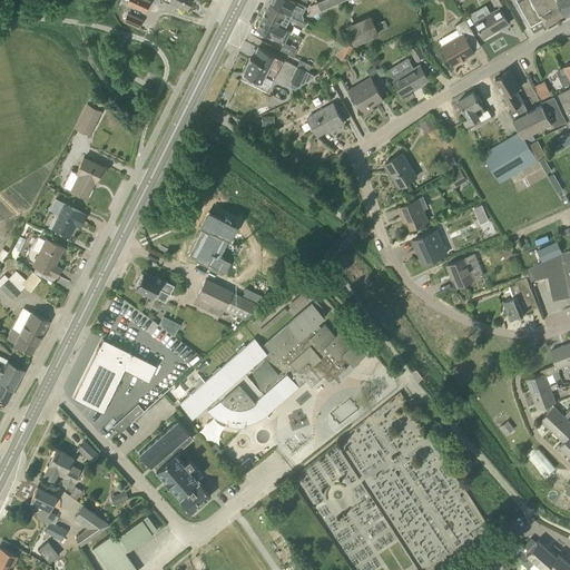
[(127,0),(126,3),(145,11),(149,0),(148,0),(127,0)]
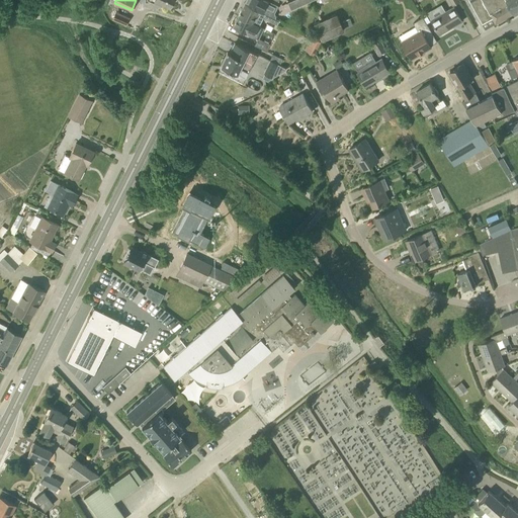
[(272,16),(278,6),(266,0),(245,0),(244,3),(258,9),(272,16)]
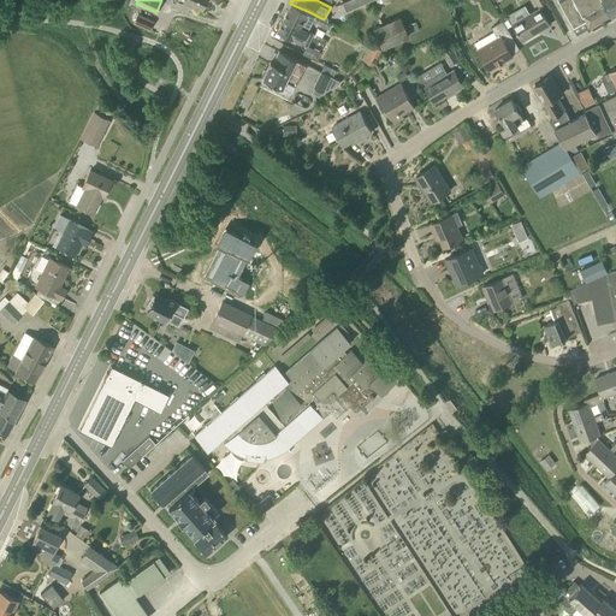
[(615,0),(558,0),(574,28),(586,21),(590,28),(605,19),(602,15),(609,10),(611,15),(611,16),(612,16),(615,13),(615,0)]
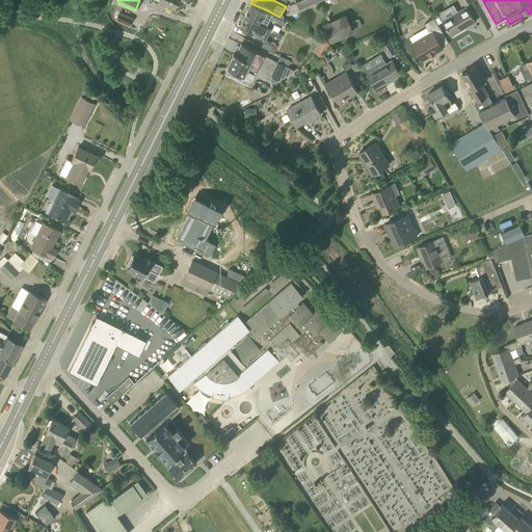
[(265,9),(250,3),(244,16),(258,22),(266,26),(270,19),(284,25),(287,21),(280,18),(280,17),(265,9)]
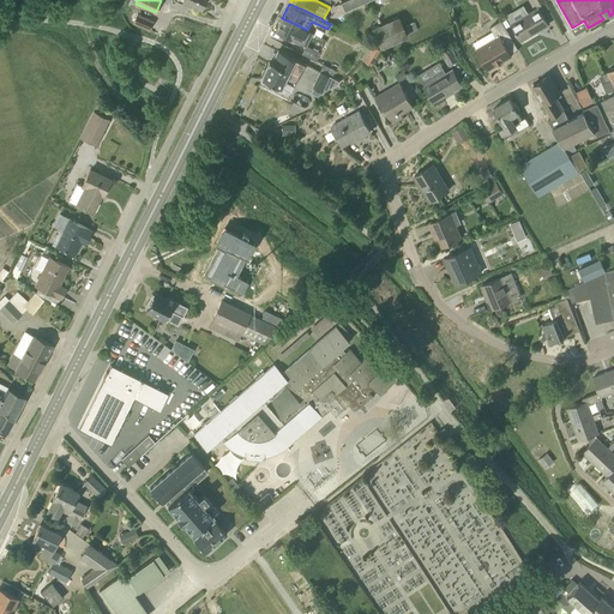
[(522,41),(548,25),(539,8),(512,24),(522,41)]
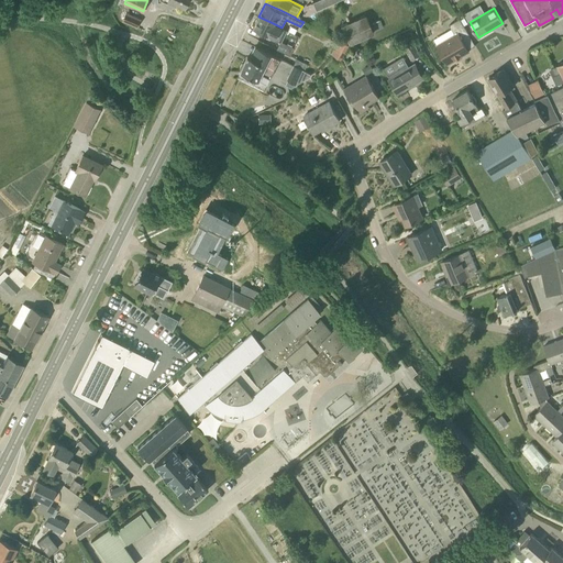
[(136,26),(140,19),(128,14),(124,21),(136,26)]
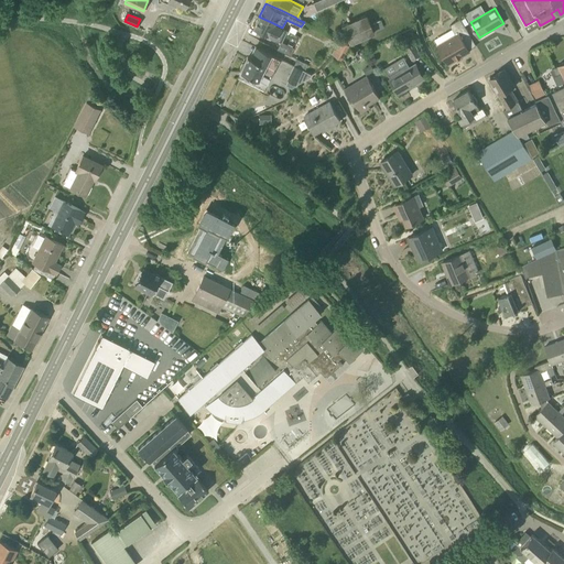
[(349,44),(375,33),(366,14),(342,25),(349,44)]
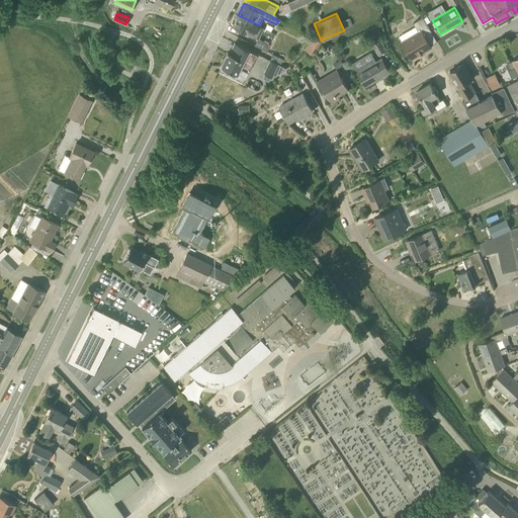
[(264,27),(259,25),(251,21),(238,15),(233,26),(246,33),(247,32),(258,38),(264,27)]
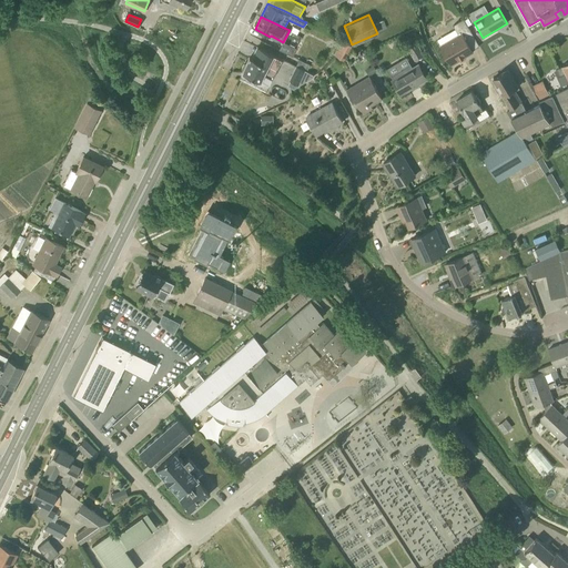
[(452,64),(474,52),(467,42),(475,38),(464,19),(453,26),(459,34),(440,46),(452,64)]
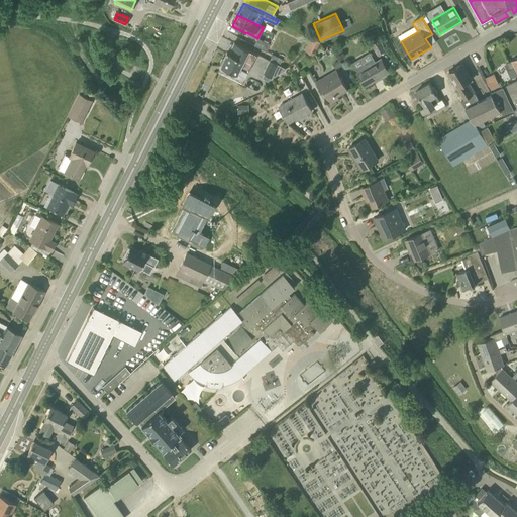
[(313,55),(320,41),(311,36),(304,49),(313,55)]
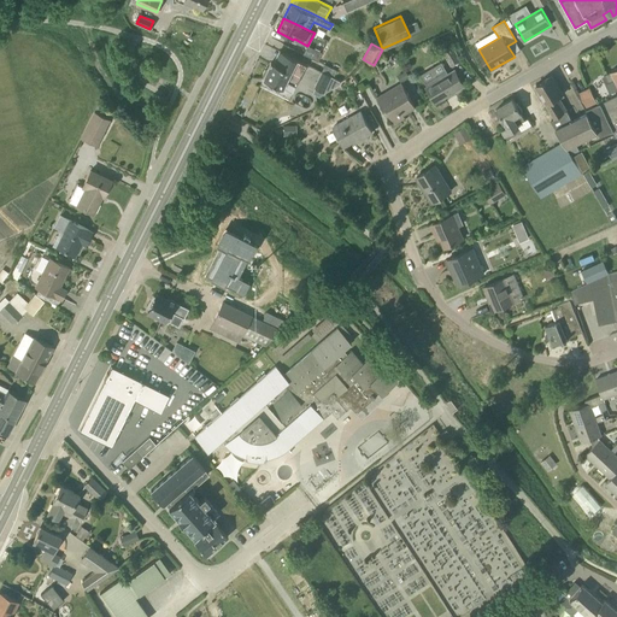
[(442,50),(451,65),(460,60),(451,45),(442,50)]
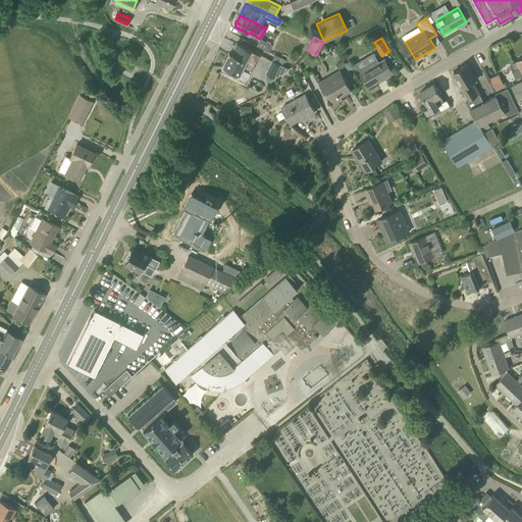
[(247,79),(259,54),(237,43),(237,44),(244,47),(239,56),(229,52),(226,59),(224,59),(222,63),(223,65),(222,66),(247,79)]
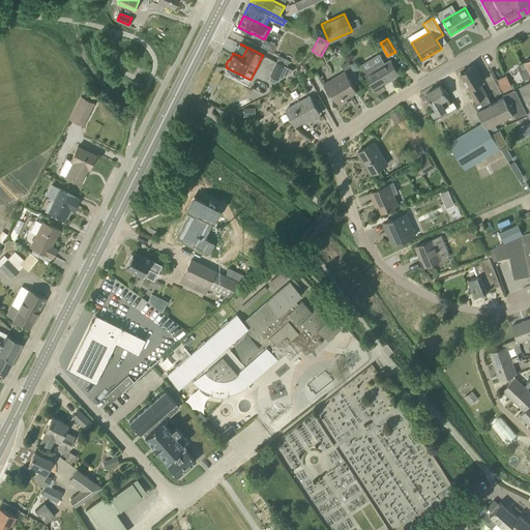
[(278,56),(276,61),(287,66),(290,61),(278,56)]
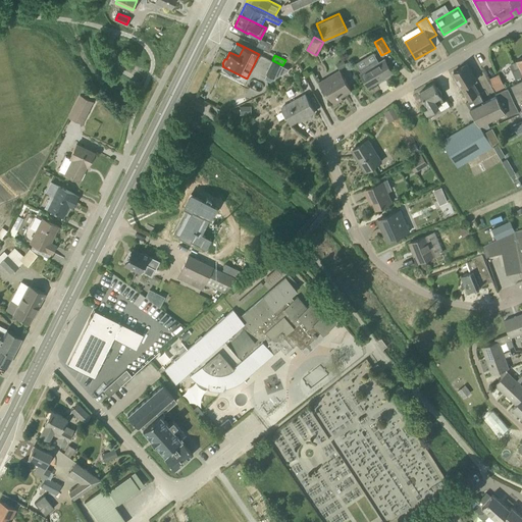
[(511,64),(518,79),(521,75),(521,57),(517,59),(518,60),(511,64)]
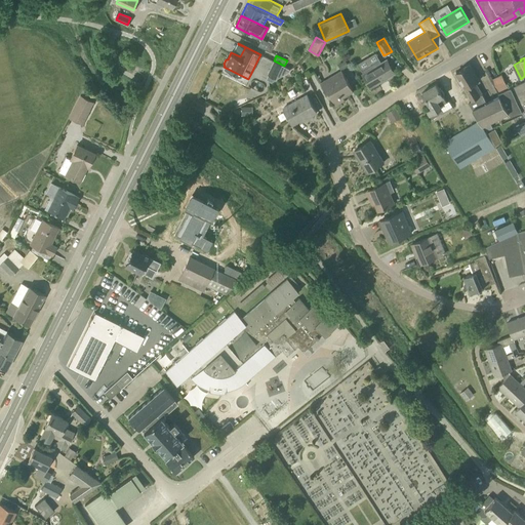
[(390,64),(388,59),(381,63),(379,59),(362,70),(371,86),(375,84),(395,73),(390,64)]
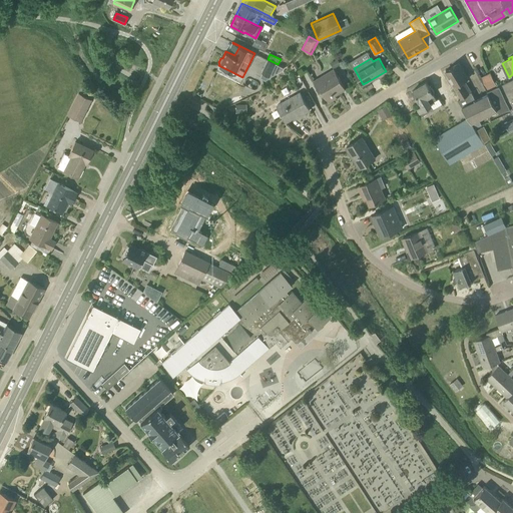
[(337,59),(330,63),(333,69),(341,64),(337,59)]
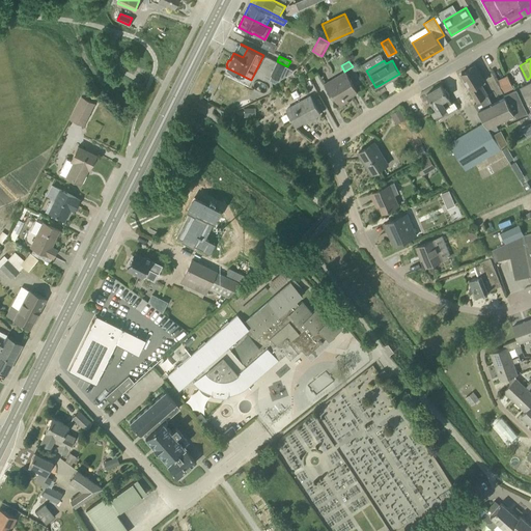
[(484,96),(478,86),(484,82),(475,65),(462,73),(478,101),(474,103),(484,121),(487,127),(492,134),(499,130),(496,123),(514,114),(505,96),(493,104),(487,95),(484,96)]
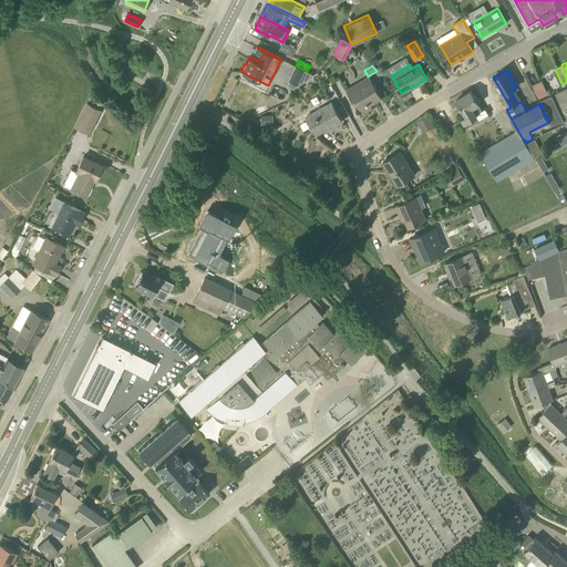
[(370,105),(382,98),(371,80),(349,93),(353,101),(356,100),(363,113),(372,107),(370,105)]
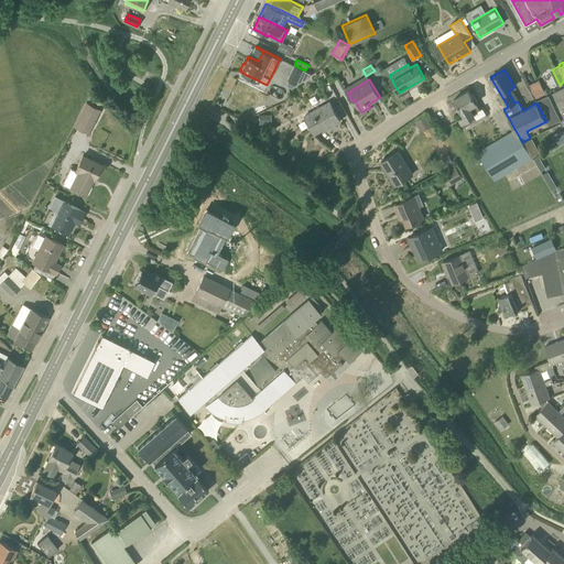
[(537,98),(545,94),(540,82),(531,86),(537,98)]
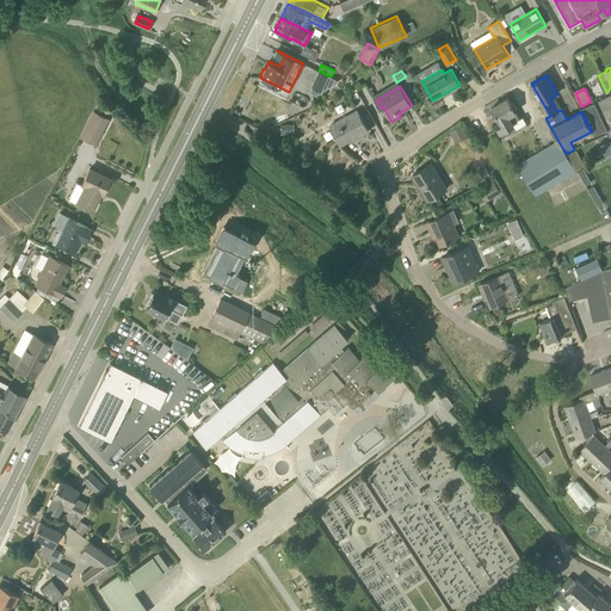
[(610,94),(594,104),(593,103),(580,109),(581,111),(592,131),(596,136),(606,130),(608,131),(610,129),(610,94)]
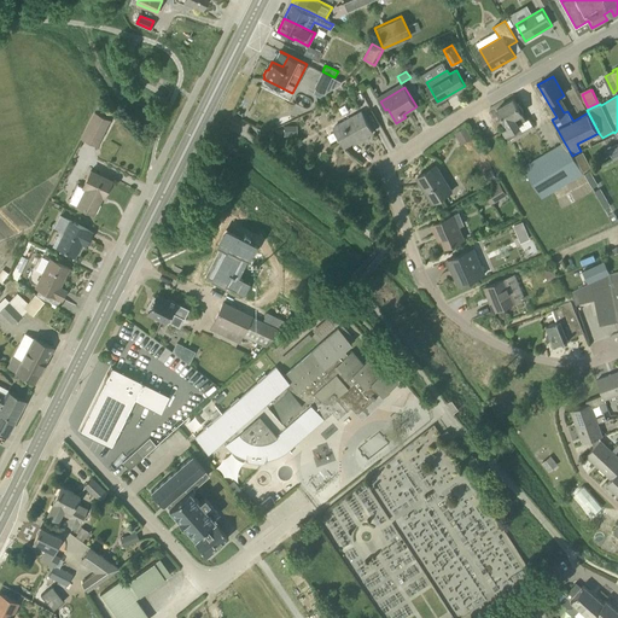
[(526,121),(513,99),(497,109),(508,127),(503,130),(508,140),(523,132),(519,124),(526,121)]
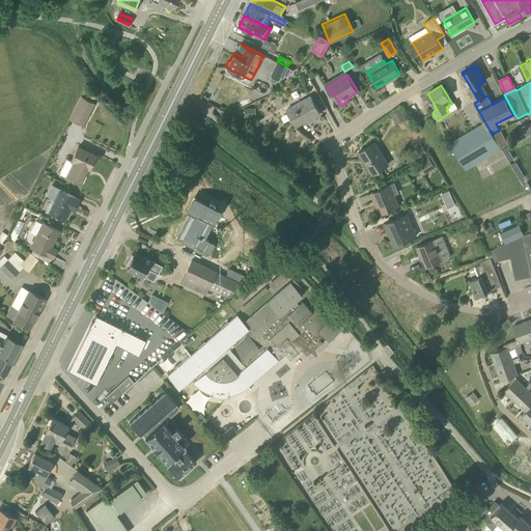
[(83,124),(94,102),(82,95),(70,118),(74,119),(83,124)]
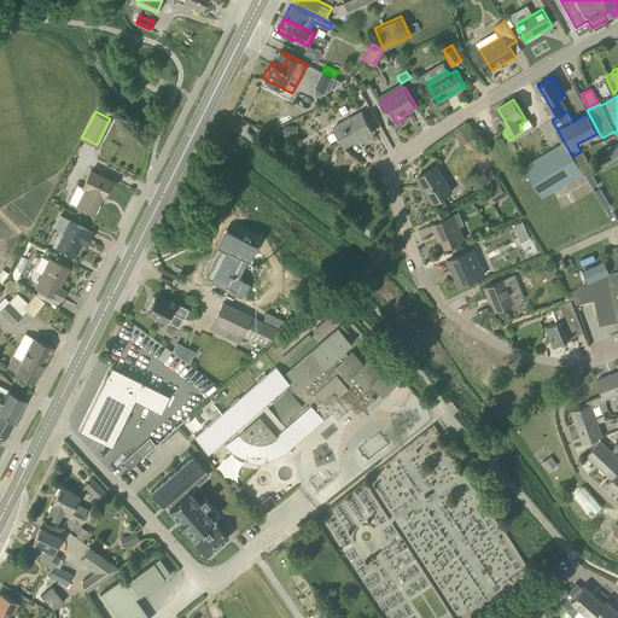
[(362,139),(373,133),(362,112),(334,128),(344,146),(361,136),(362,139)]
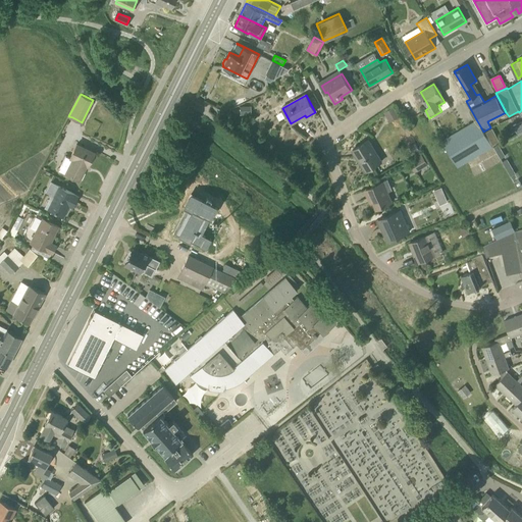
[(251,106),(240,106),(240,115),(251,114),(251,106)]
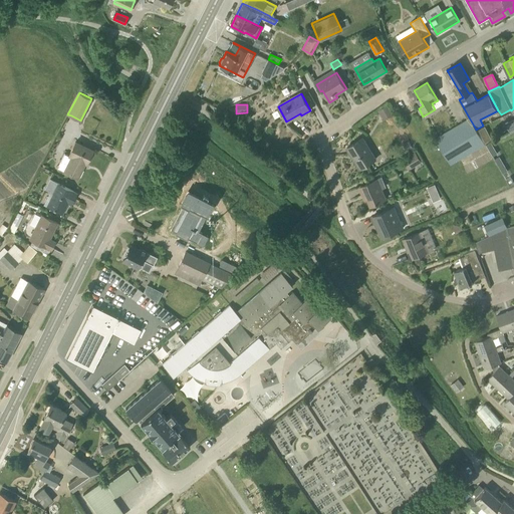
[(381,116),(392,111),(389,106),(378,110),(381,116)]
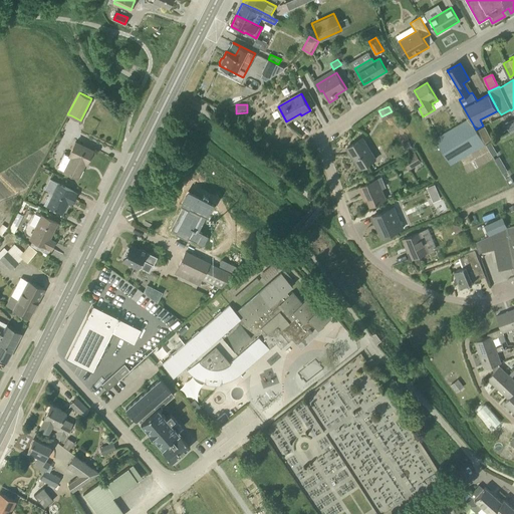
[(485,144),(476,130),(472,122),(469,117),(435,139),(451,165),(485,144)]
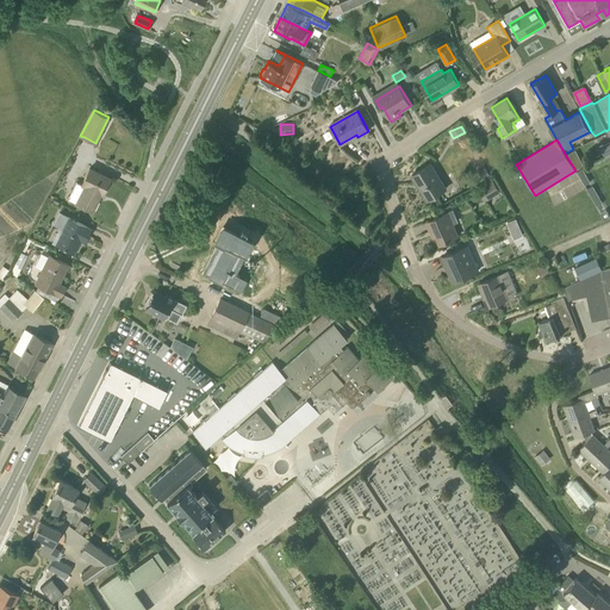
[(609,141),(599,147),(605,156),(609,154),(609,141)]
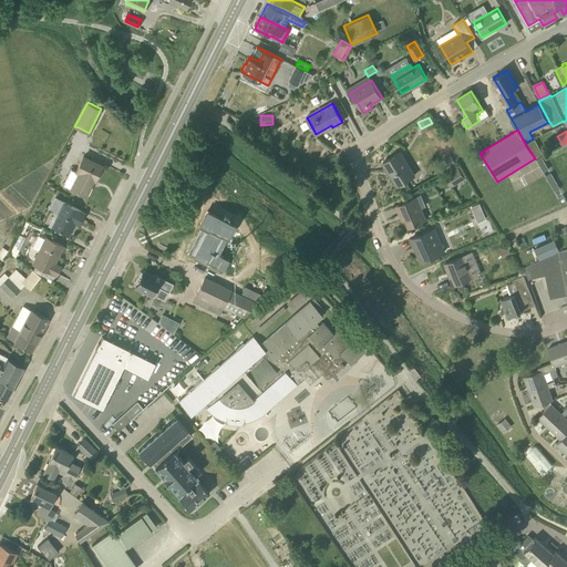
[(539,147),(532,152),(535,157),(542,153),(539,147)]
